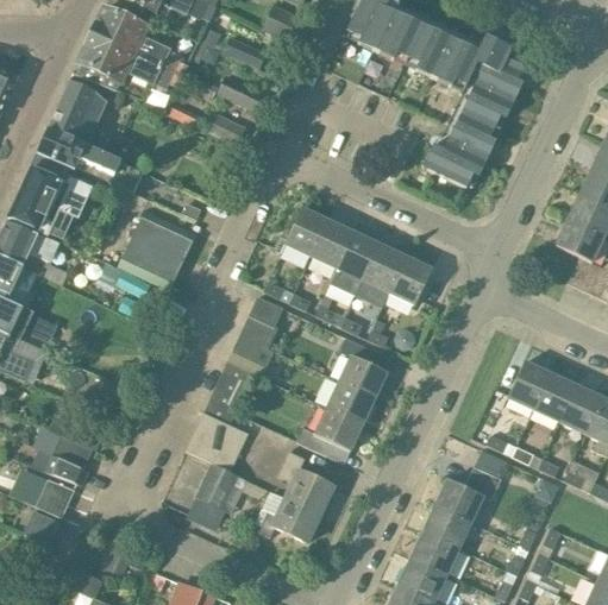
[(207,1),(205,0),(131,0),(154,11),(157,4),(158,0),(164,0),(163,4),(186,14),(187,12),(200,19),(207,1)]
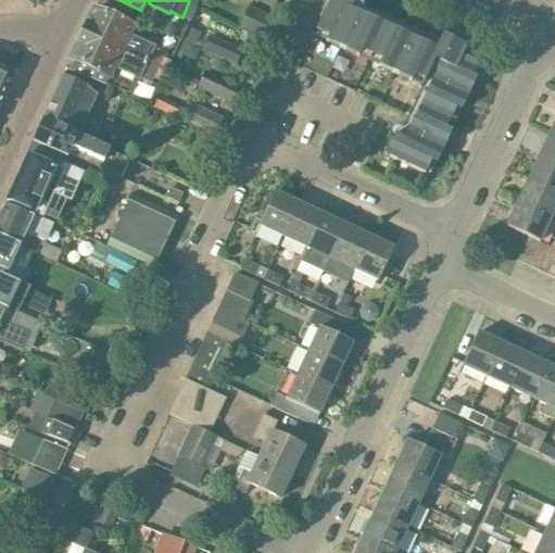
[(340,45),(361,1),(358,0),(328,0),(316,26),(329,33),(326,38),(340,45)]
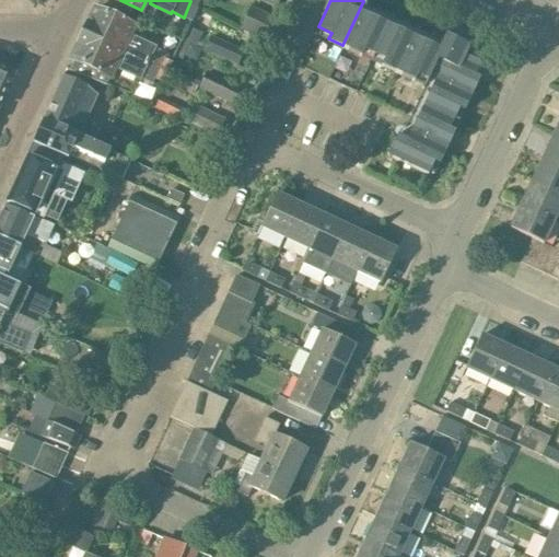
[(369,57),(389,13),(363,1),(342,45),(369,57)]
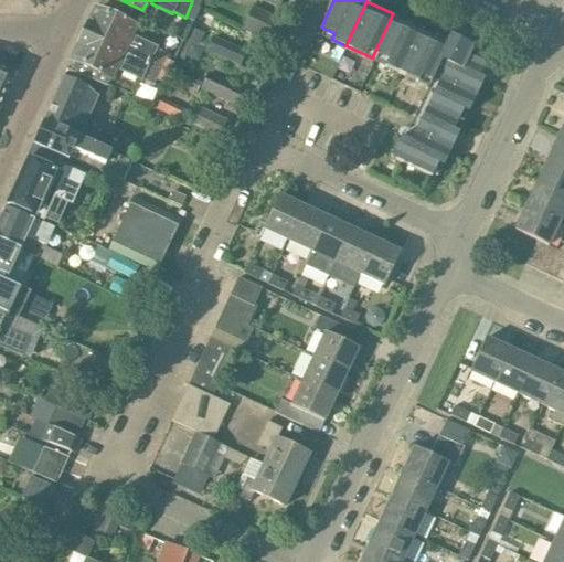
[(97,4),(85,30),(170,71),(174,61),(167,57),(169,52),(157,45),(158,44),(137,34),(131,46),(126,44),(136,23),(97,4)]
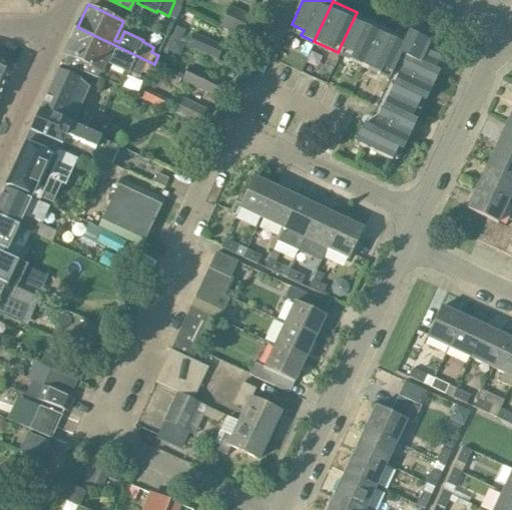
[(249,15),(229,5),(221,24),(241,33),(249,15)]
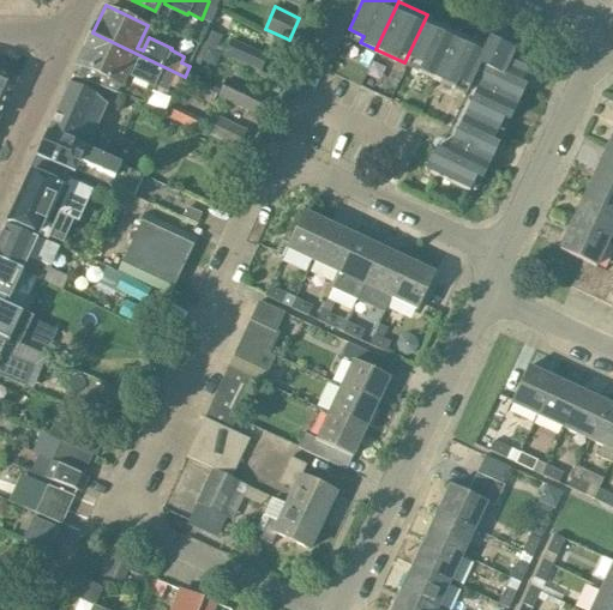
[(434,77),(456,29),(427,14),(404,62),(434,77)]
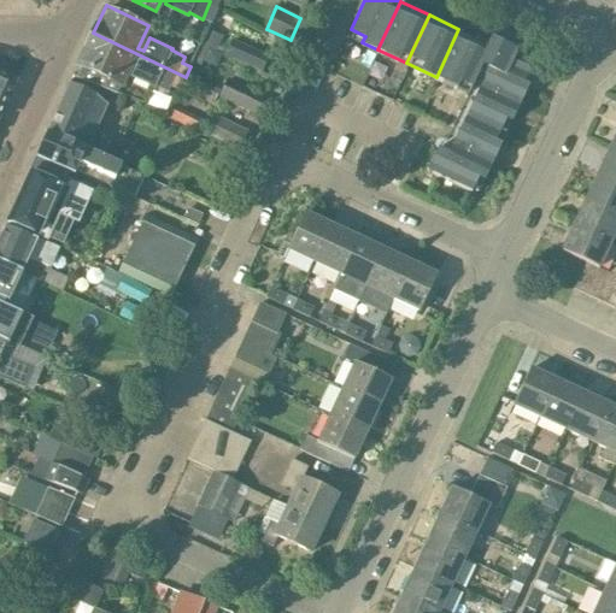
[(216,58),(226,31),(211,27),(201,53),(216,58)]
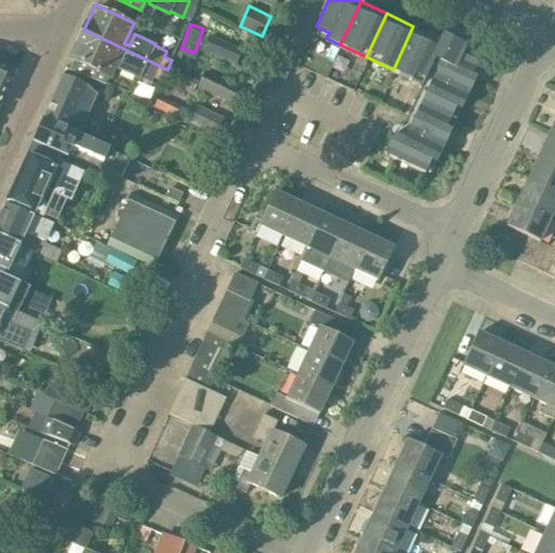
[(424,74),(438,41),(440,38),(413,26),(393,70),(420,83),(424,74)]
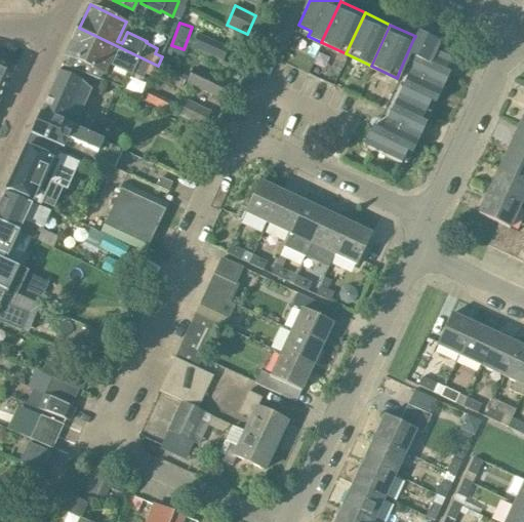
[(158,66),(79,28),(68,51),(70,52),(66,62),(99,78),(112,53),(116,55),(112,63),(131,72),(132,71),(144,76),(147,71),(154,74),(158,66)]
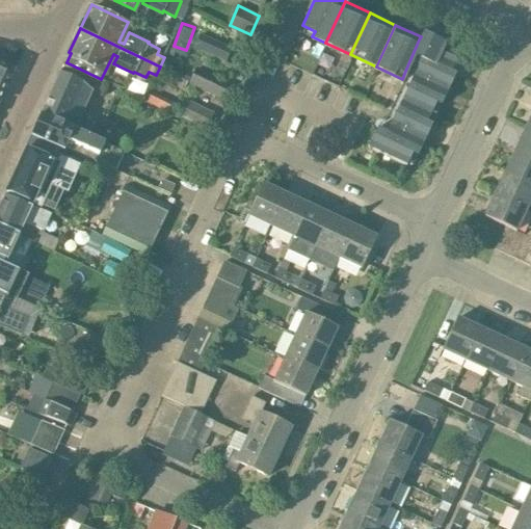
[(419,40),(443,51),(447,46),(444,40),(424,30),(421,36),(419,40)]
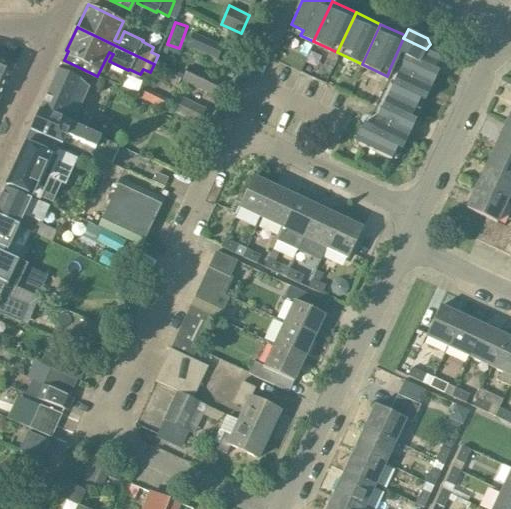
[(196,48),(218,58),(224,46),(201,36),(196,48)]
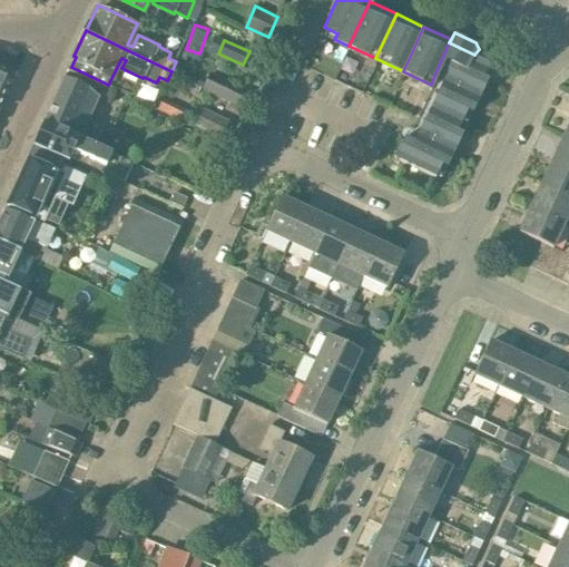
[(489,61),(474,55),(449,42),(434,76),(479,97),(489,77),(483,74),(489,61)]
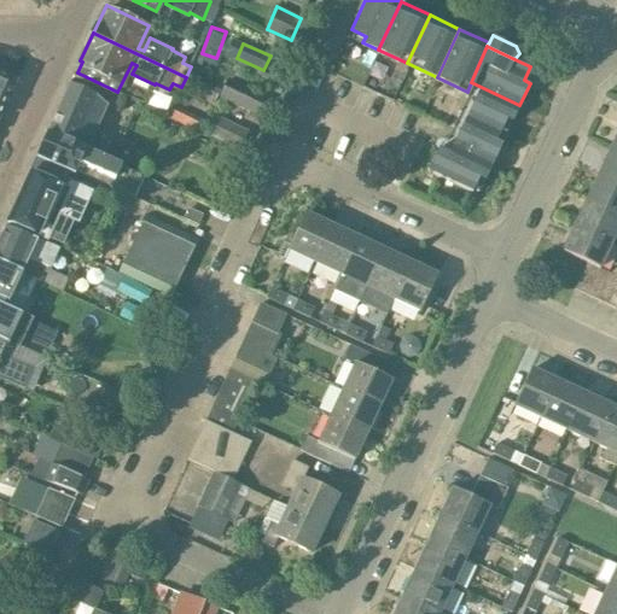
[(0,111),(16,79),(0,70),(0,111)]
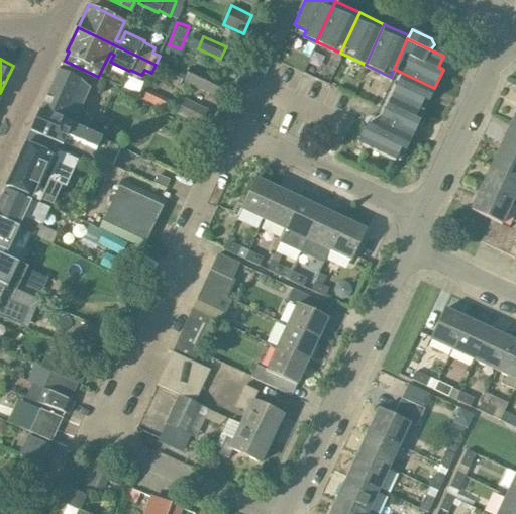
[(214,94),(221,80),(192,66),(186,80),(214,94)]
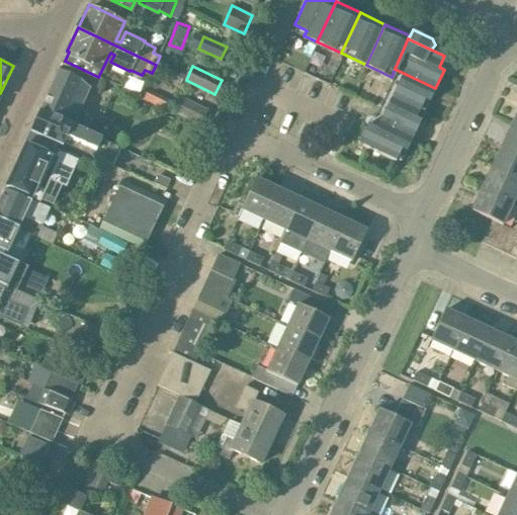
[(40,107),(75,122),(91,86),(81,77),(59,67),(40,107)]
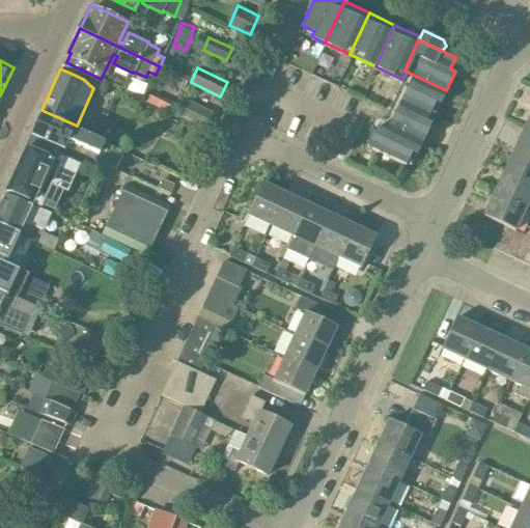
[(435,114),(446,90),(405,71),(401,79),(393,94),(435,114)]
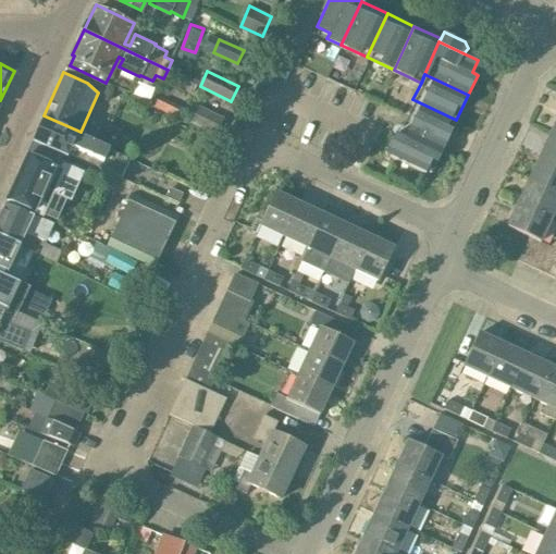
[(445,144),(456,120),(412,99),(402,124),(445,144)]
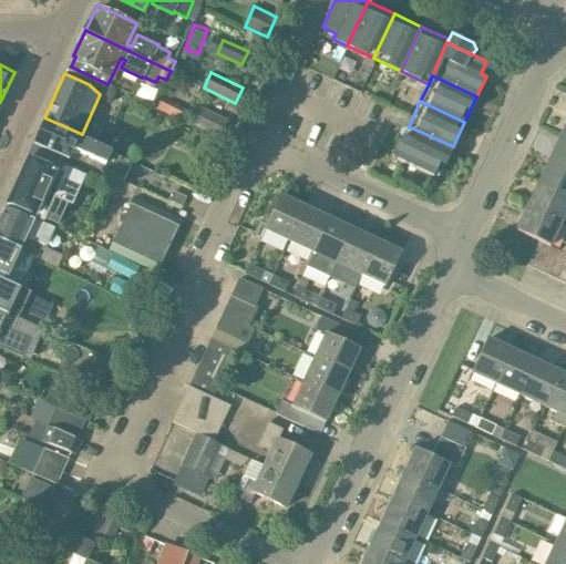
[(194,123),(220,136),(229,119),(203,105),(194,123)]
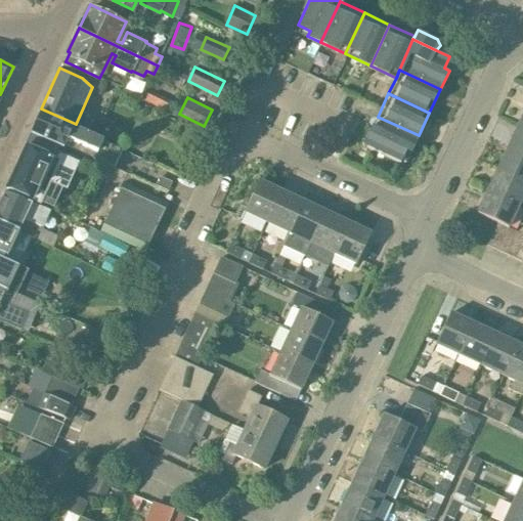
[(103,137),(76,124),(41,109),(32,130),(59,142),(64,144),(66,142),(115,165),(123,146),(103,138),(103,137)]
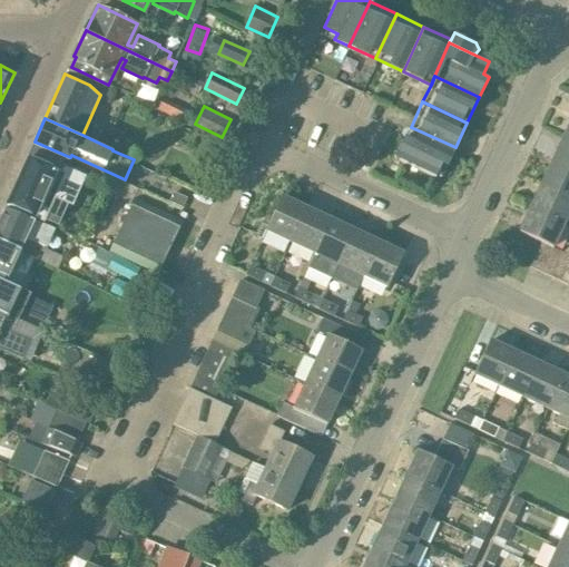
[(455,147),(411,127),(406,135),(405,135),(395,155),(435,175),(442,162),(448,164),(455,147)]
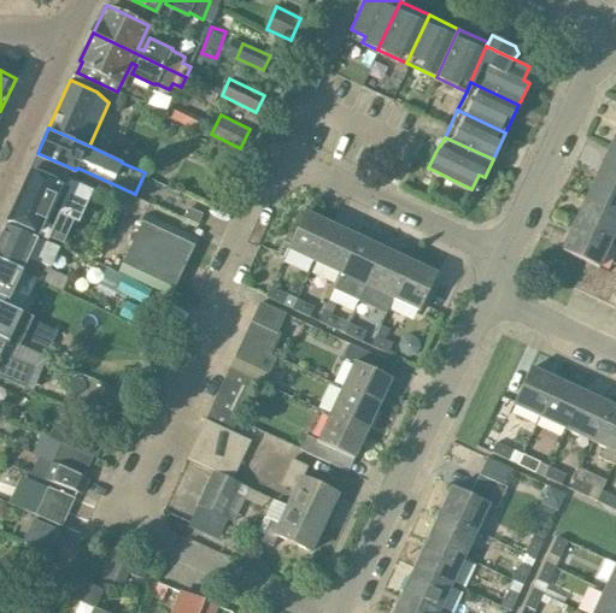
[(615,143),(612,142),(599,169),(615,176),(615,143)]
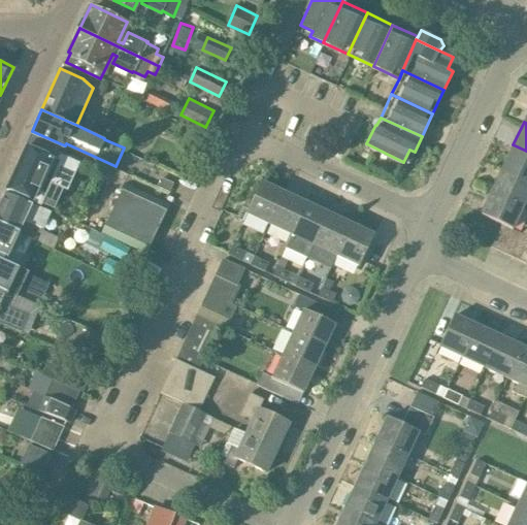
[(57,152),(60,143),(32,131),(7,187),(40,201),(55,208),(65,185),(68,187),(78,162),(57,152)]
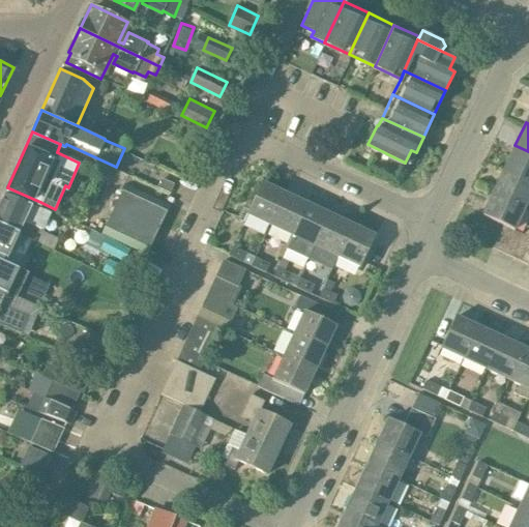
[(528,151),(515,145),(504,167),(528,178),(528,151)]
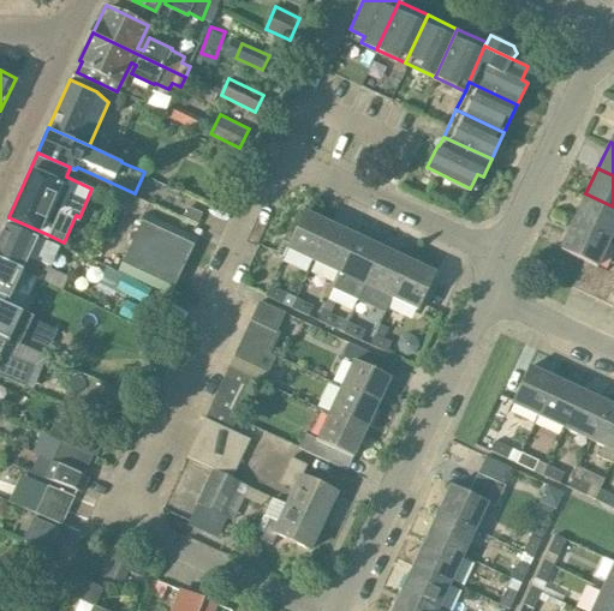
[(609,237),(613,228),(613,207),(585,193),(573,220),(609,237)]
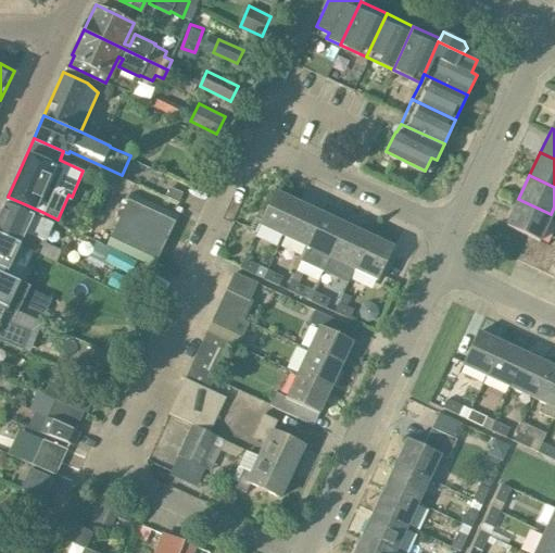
[(179,200),(183,192),(169,186),(165,195),(179,200)]
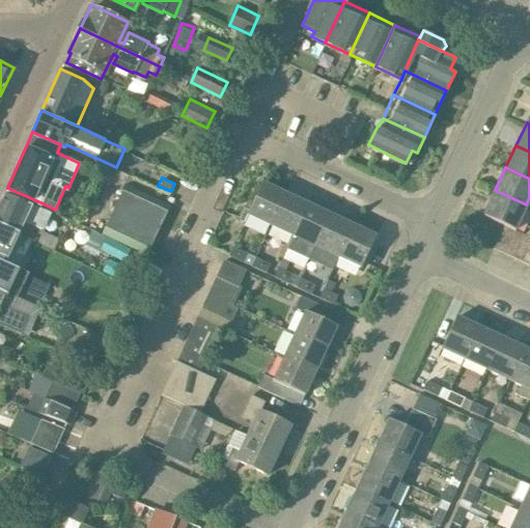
[(271,223),(285,192),(262,181),(248,212),(271,223)]
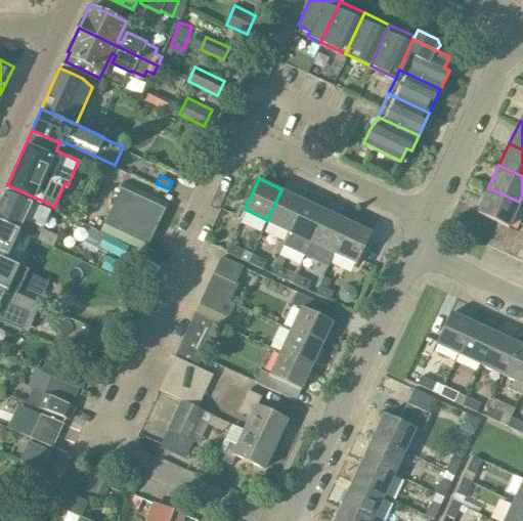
[(169,203),(123,181),(101,227),(147,249),(169,203)]
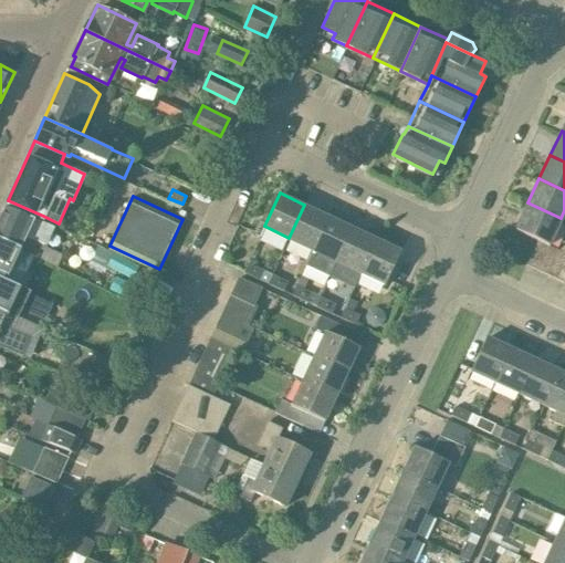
[(550,242),(561,218),(527,202),(516,228),(539,238),(550,243),(550,242)]
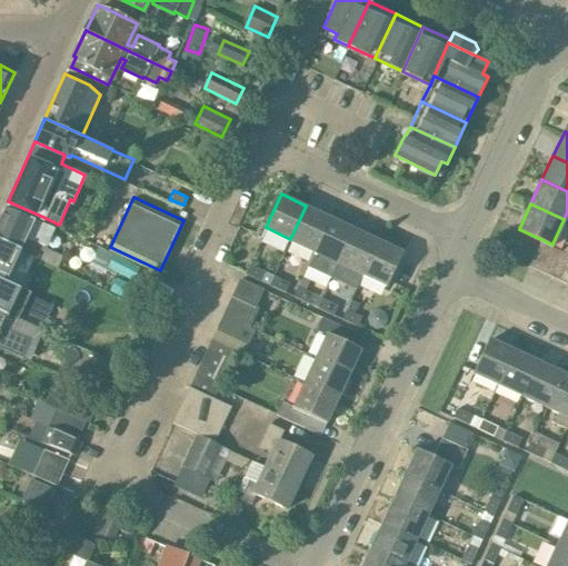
[(6,206),(0,218),(0,237),(40,255),(59,264),(65,251),(45,244),(50,232),(32,225),(36,219),(6,206)]
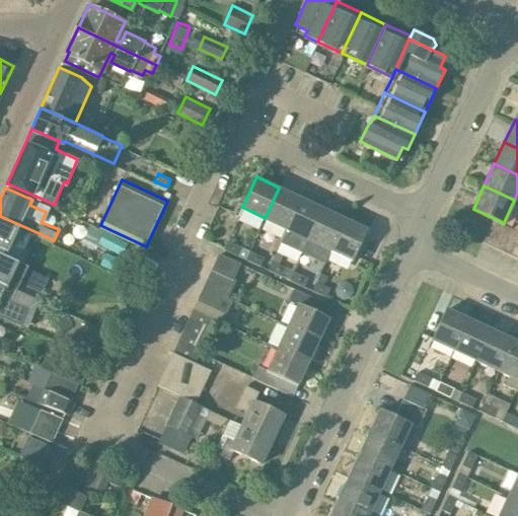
[(287,228),(301,198),(279,188),(265,218),(286,228),(287,228)]
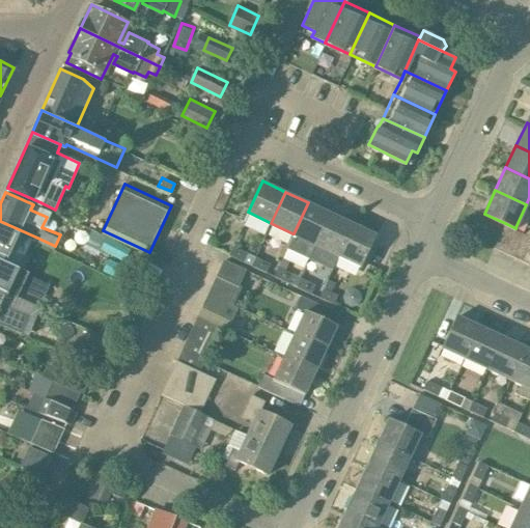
[(287,248),(309,258),(316,244),(331,213),(309,202),(308,202),(294,233),(287,248)]
